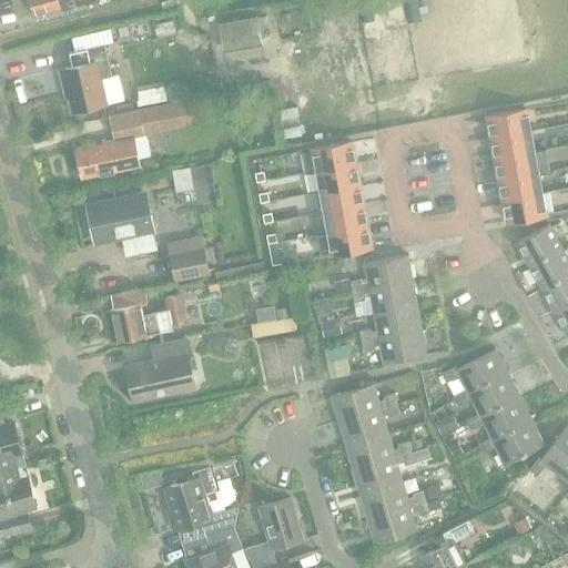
[(30,0),(34,13),(60,7),(61,11),(75,7),(73,0),(30,0)]
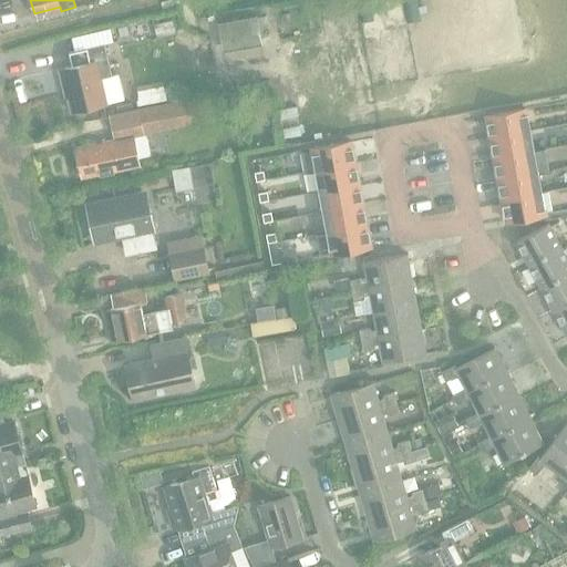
[(267,16),(256,18),(256,16),(217,23),(224,52),(261,45),(259,37),(270,35),(267,16)]
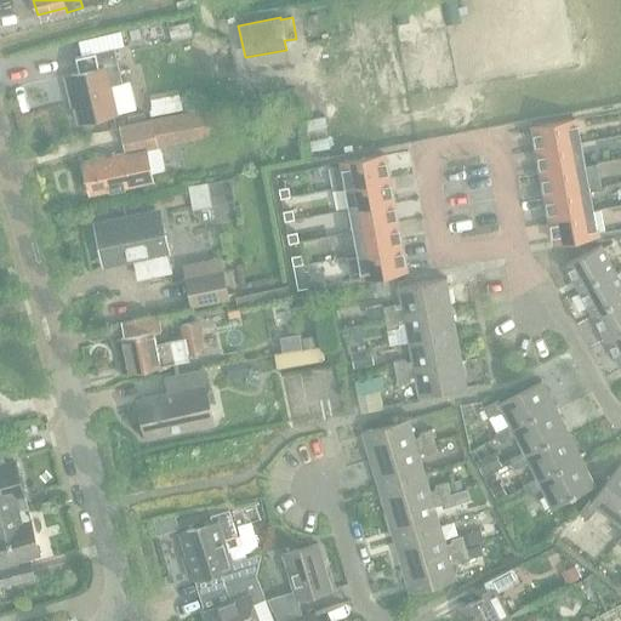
[(78,123),(117,113),(110,85),(121,83),(113,47),(74,57),(78,73),(63,75),(68,95),(70,95),(78,123)]
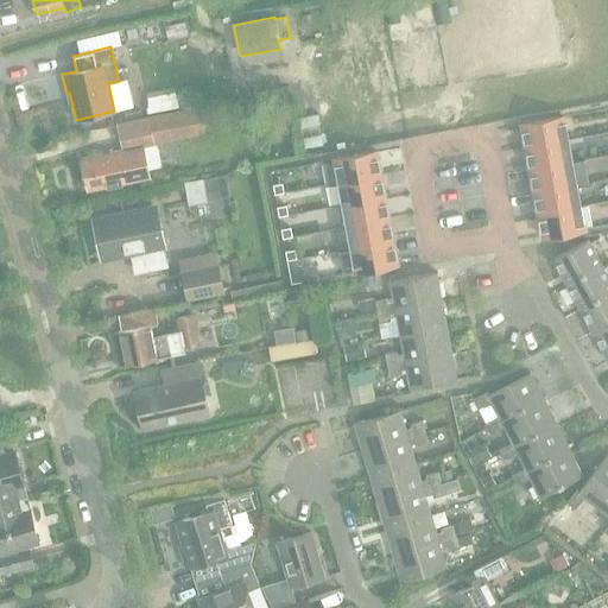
[(82,157),(88,189),(131,181),(131,176),(149,172),(143,146),(154,144),(152,134),(185,128),(182,109),(116,122),(122,149),(82,157)]
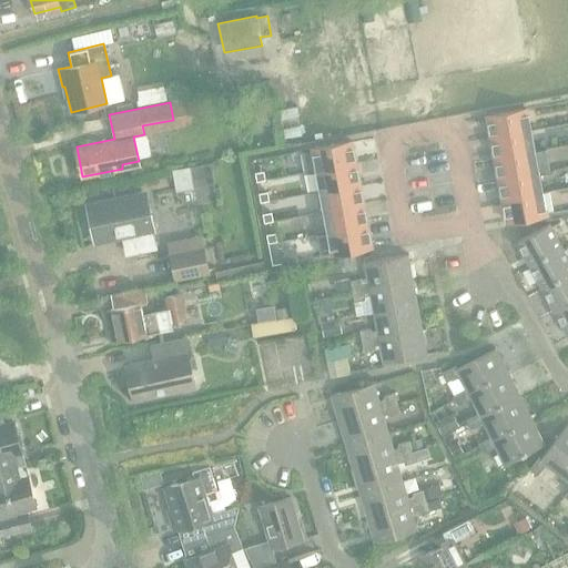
[(486,115),(490,138),(530,130),(526,109),(486,115)]
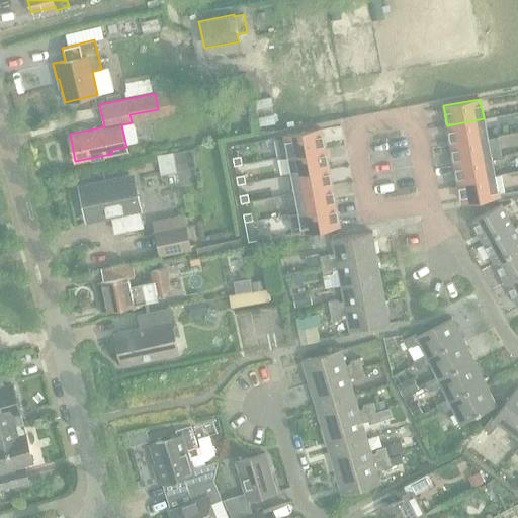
[(450,144),(487,138),(484,118),(447,125),(450,144)]
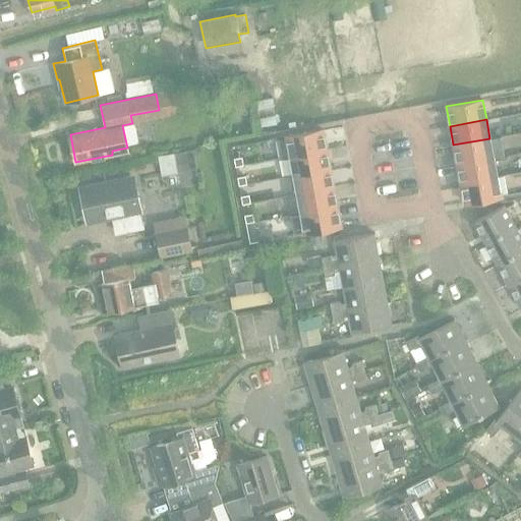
[(279,158),(289,156),(326,150),(322,129),(285,136),(286,137),(276,138),(279,158)]
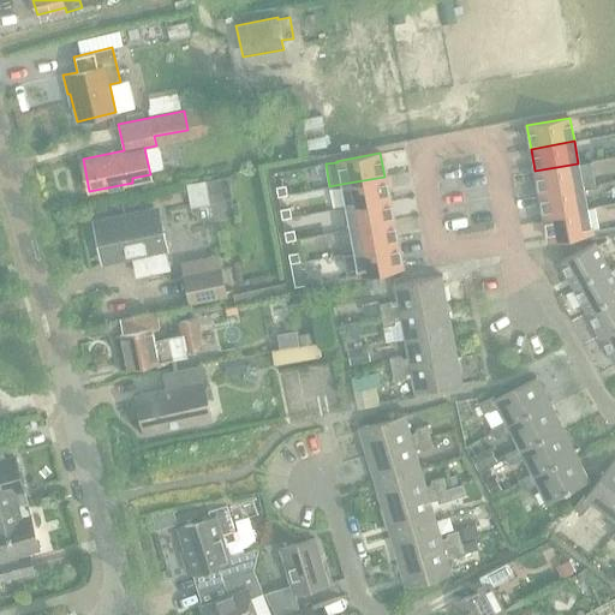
[(535,171),(539,193),(583,185),(595,184),(590,161),(578,163),(535,171)]
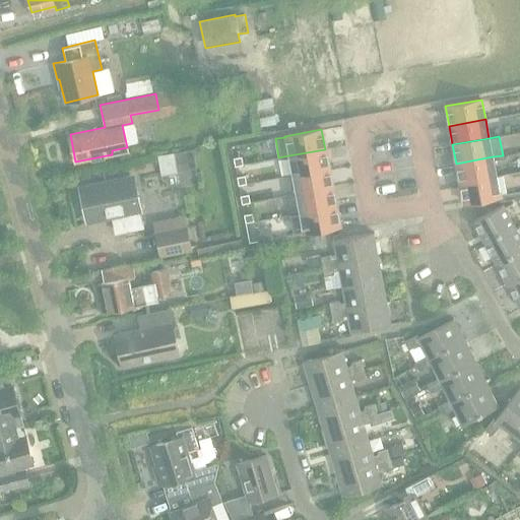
[(293,175),(328,168),(325,149),(288,155),(293,175)]
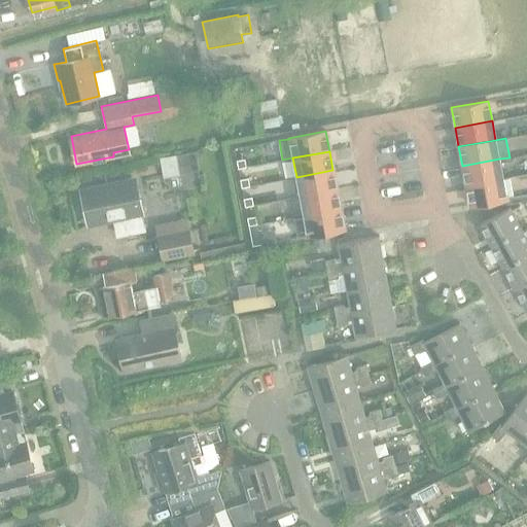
[(160,159),(163,177),(178,174),(175,155),(160,159)]
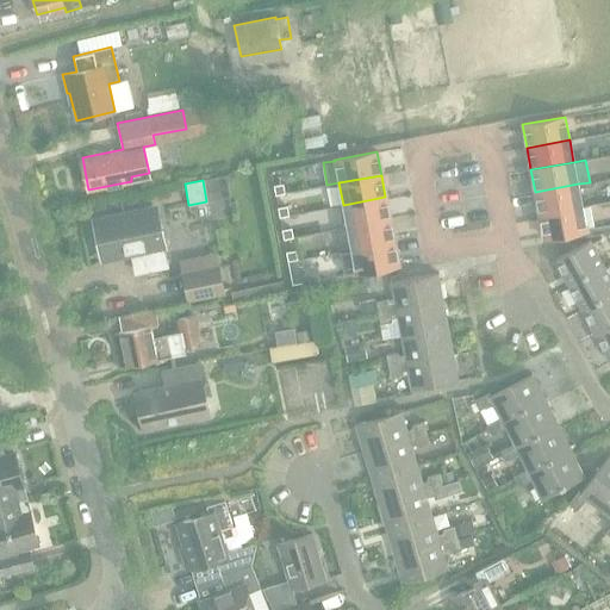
[(284,193),(282,184),(273,186),(275,194),(284,193)]
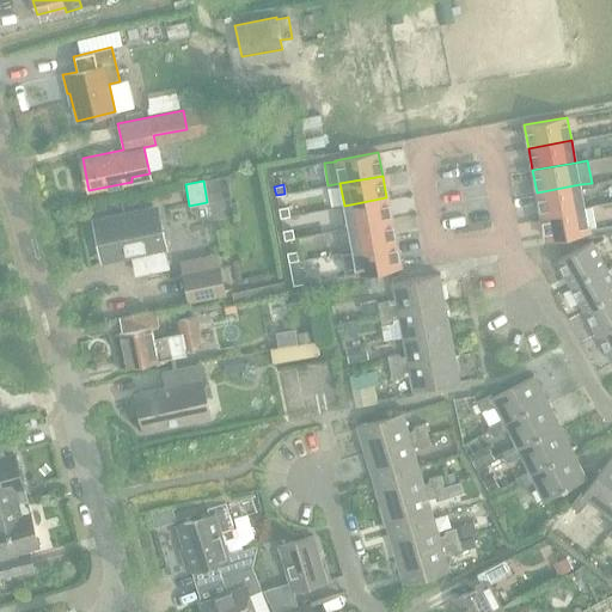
[(537,193),(540,215),(583,207),(580,184),(537,193)]
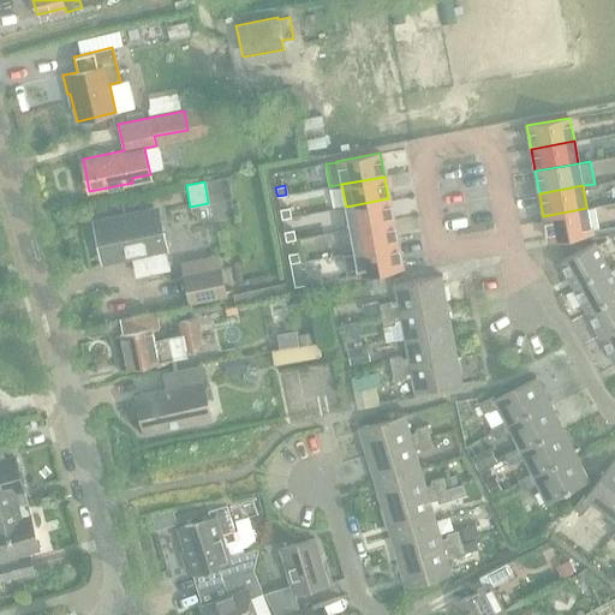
[(346,207),(350,230),(393,221),(388,198),(346,207)]
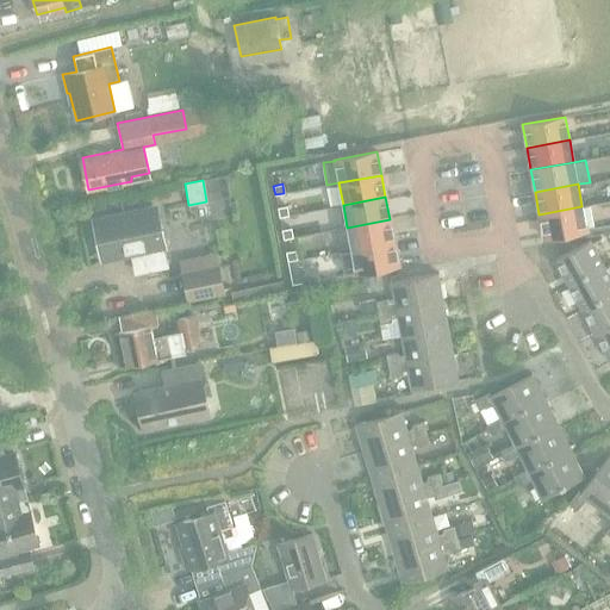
[(279,217),(288,216),(287,206),(278,207),(279,217)]
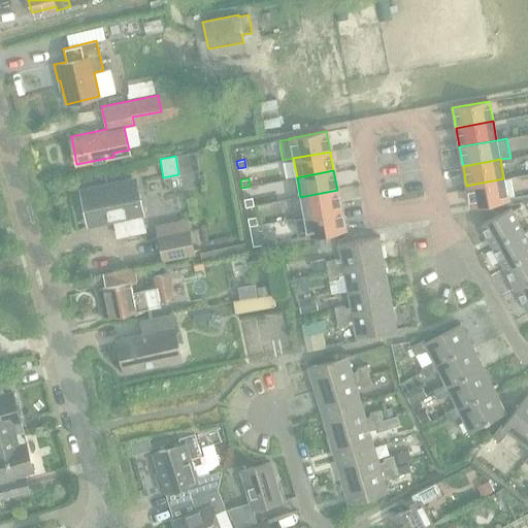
[(503,178),(466,186),(470,205),(507,199),(503,178)]
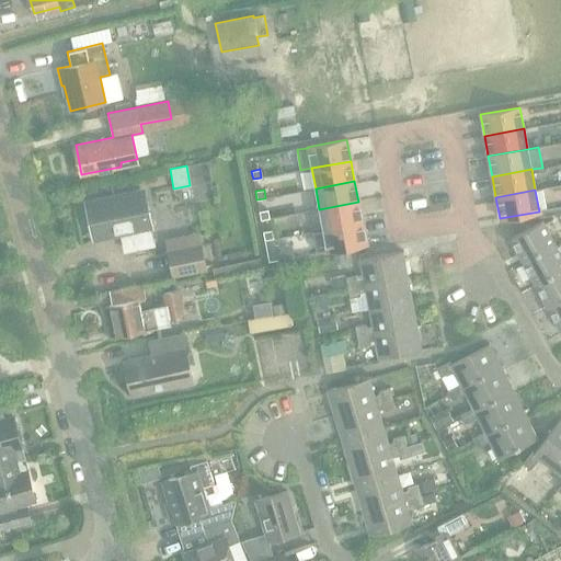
[(146,192),(87,204),(95,247),(122,241),(125,256),(159,249),(146,192)]
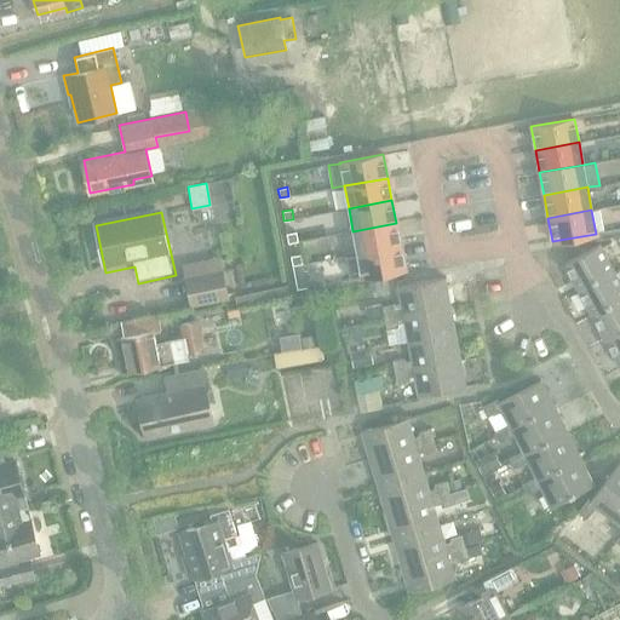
[(348,254),(397,245),(394,228),(343,237),(348,254)]
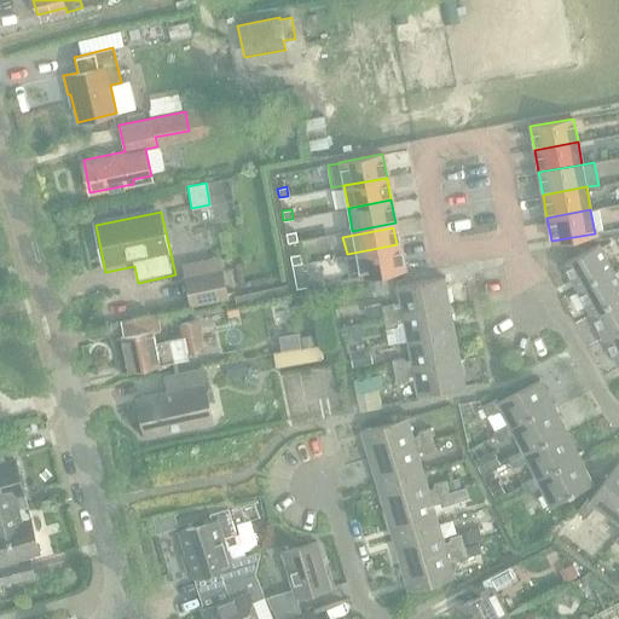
[(296,241),(295,231),(285,233),(288,243),(296,241)]
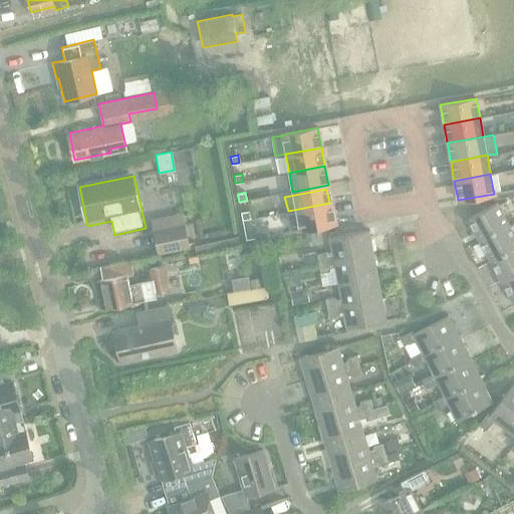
[(479,240),(508,224),(496,202),(467,218),(479,240)]
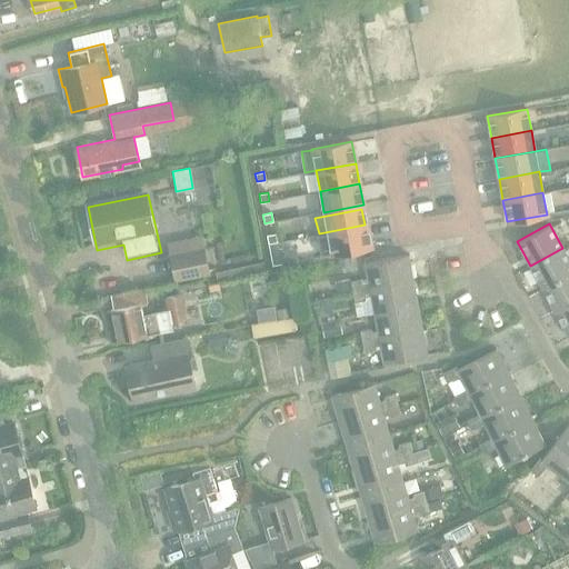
[(316,235),(320,256),(331,253),(331,255),(371,247),(367,226),(328,232),(316,235)]
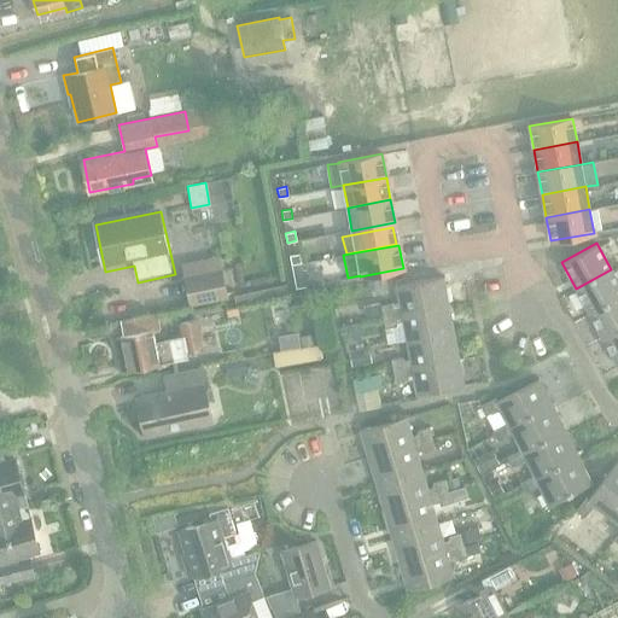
[(301,263),(299,254),(290,255),(291,264),(301,263)]
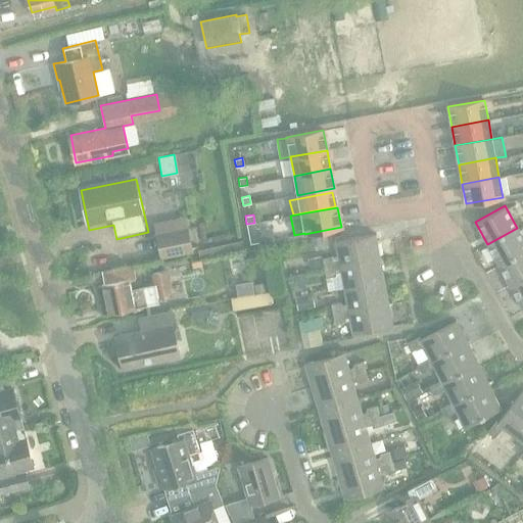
[(498,266),(522,251),(522,239),(517,228),(487,244),(498,266)]
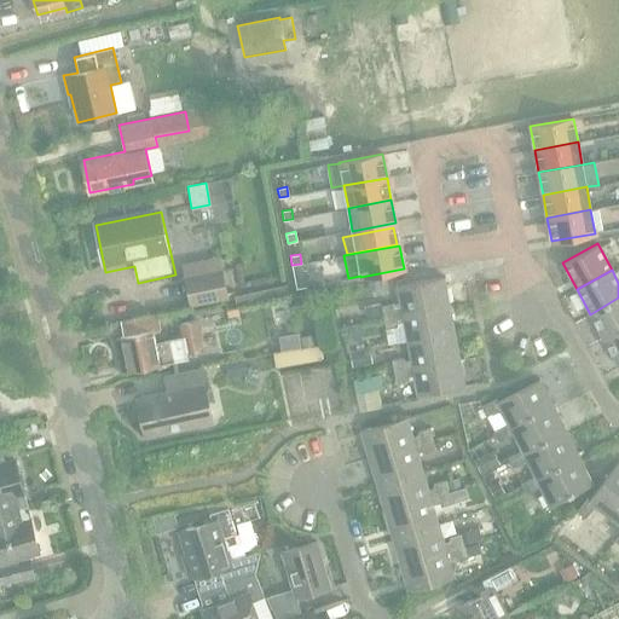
[(306,287),(304,277),(294,279),(296,289),(306,287)]
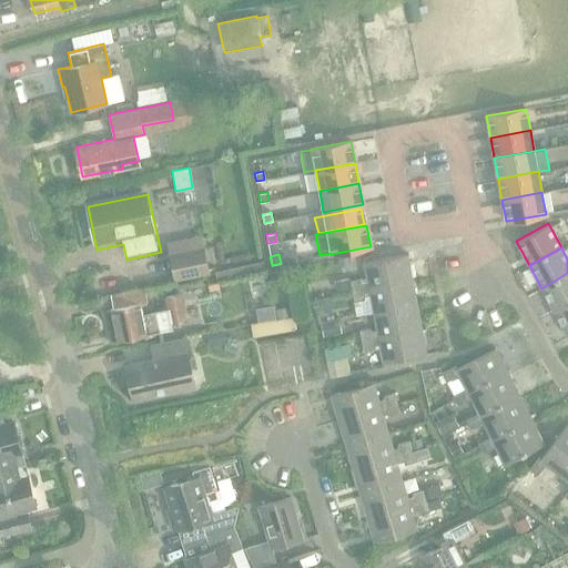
[(352,292),(413,280),(407,254),(364,262),(367,281),(362,282),(361,279),(350,281),(352,292)]
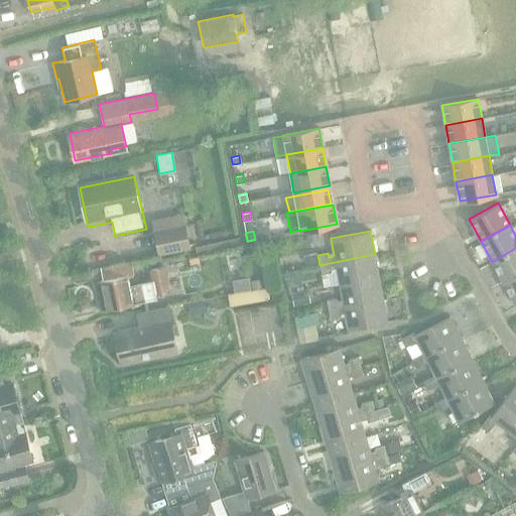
[(182,232),(155,238),(159,261),(187,256),(182,232)]
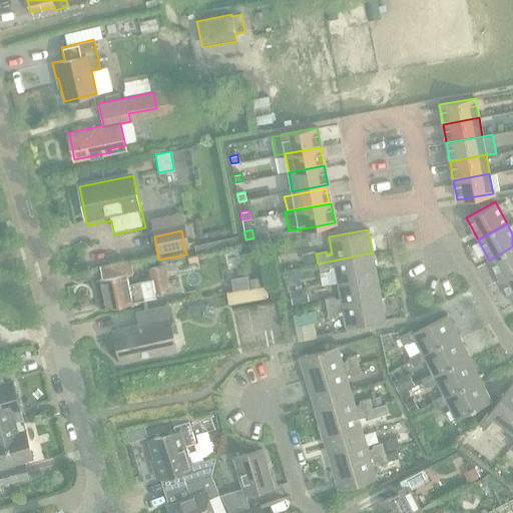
[(500,282),(512,274),(512,246),(489,261),(500,282)]
